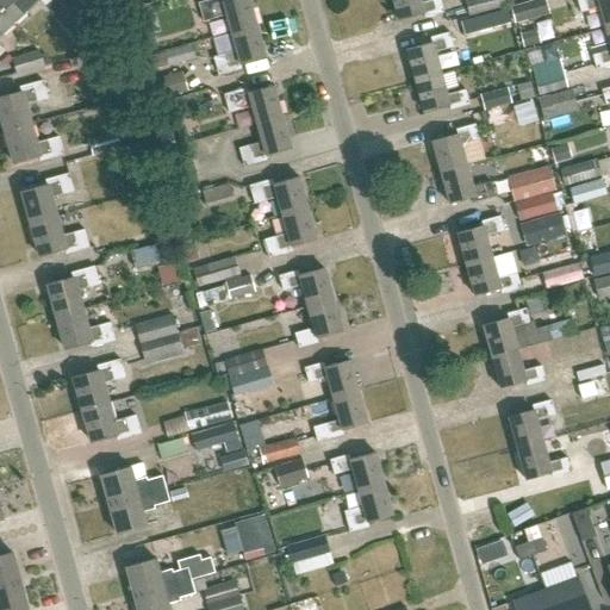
[(0,0),(0,7),(13,22),(36,0),(39,0),(45,5),(50,0),(0,0)]
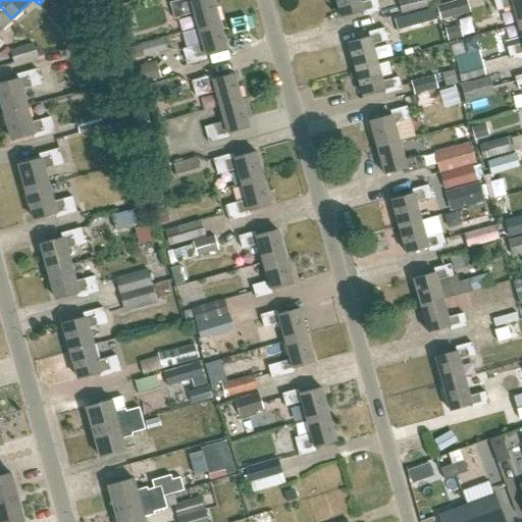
[(49,0),(43,0),(39,4),(49,15),(56,8),(49,0)]
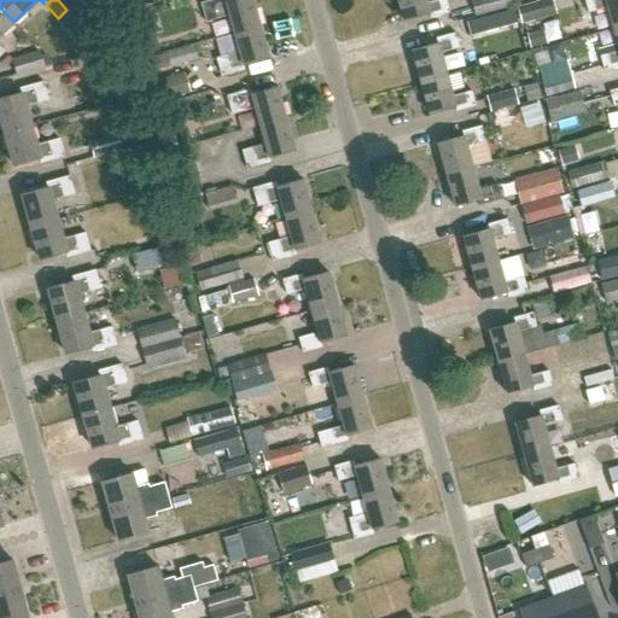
[(58,0),(66,10),(69,11),(81,1),(80,0),(58,0)]
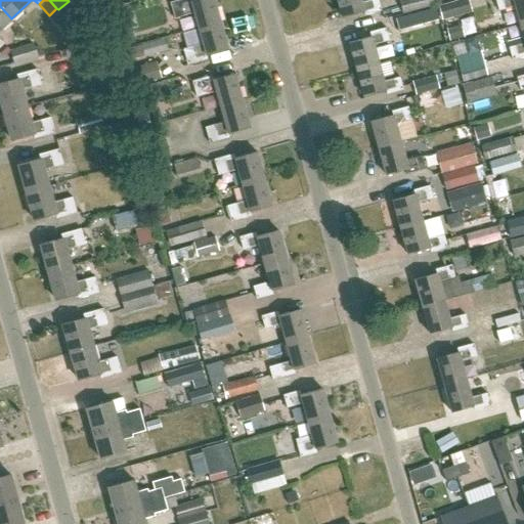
[(175,18),(194,13),(199,29),(220,23),(213,0),(194,0),(191,1),(190,0),(178,0),(170,2),(175,18)]
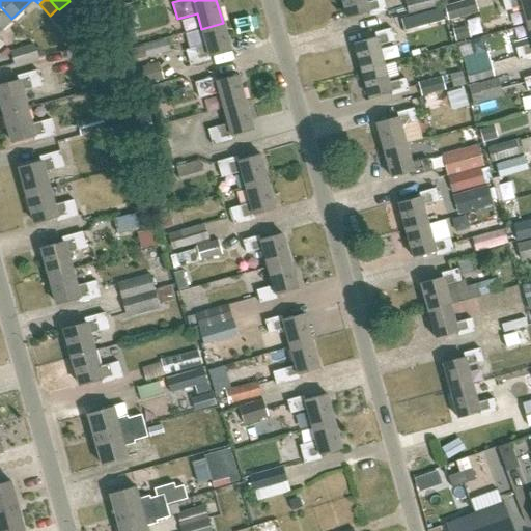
[(383,0),(378,0),(367,3),(365,0),(342,0),(347,18),(369,12),(370,17),(387,11),(383,0)]
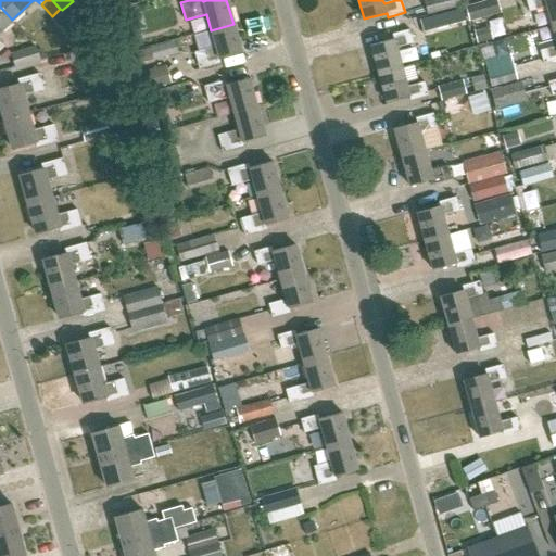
[(425,0),(430,14),(463,5),(462,0),(425,0)]
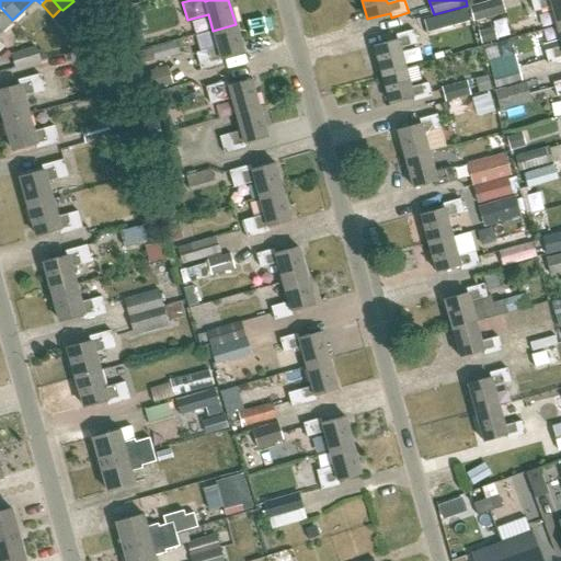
[(476,21),(507,13),(503,0),(489,0),(471,6),(476,21)]
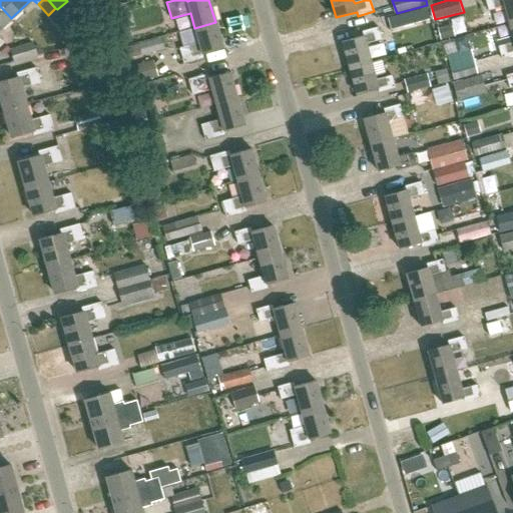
[(512,0),(484,0),(488,11),(504,7),(509,25),(512,23),(512,0)]
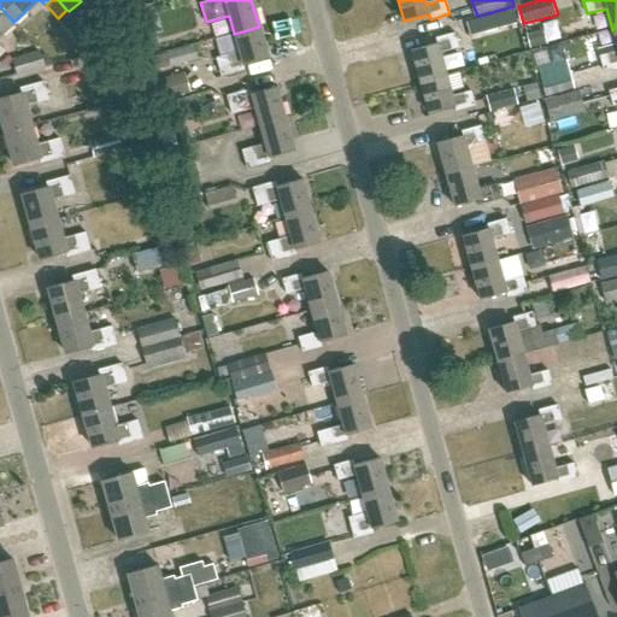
[(0,56),(4,52),(0,47),(0,34),(13,22),(0,7),(0,56)]
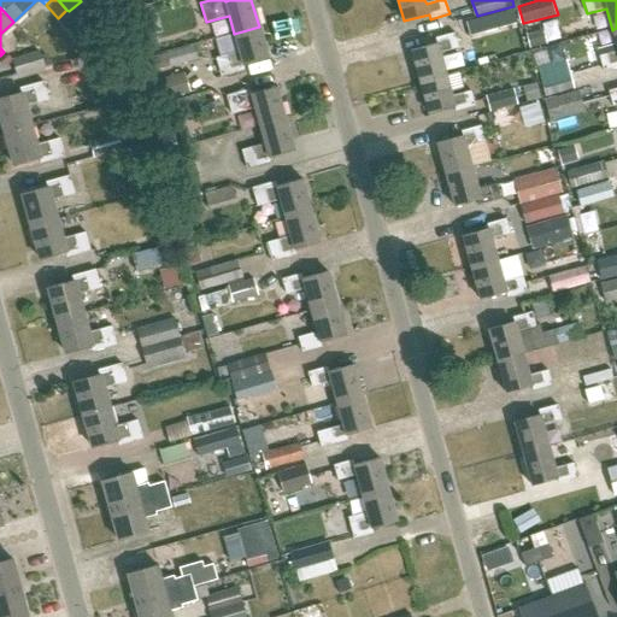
[(512,10),(466,23),(470,35),(516,23),(512,10)]
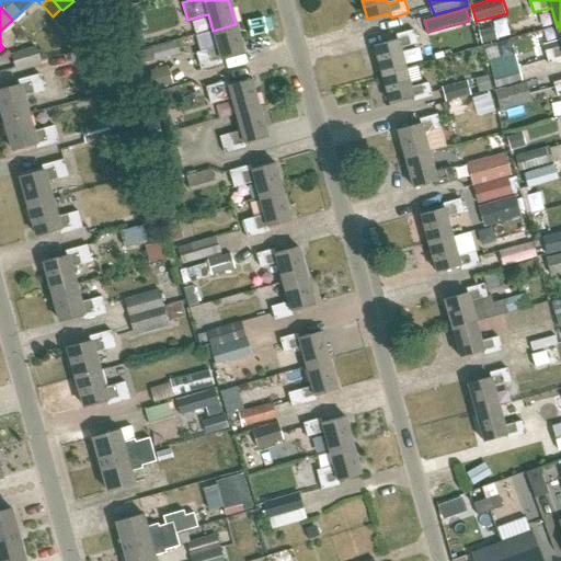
[(126,50),(142,45),(133,12),(116,16),(126,50)]
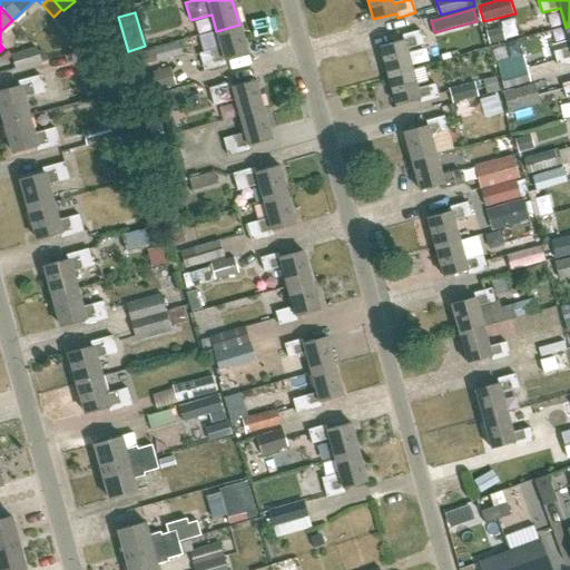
[(216,31),(220,47),(199,53),(204,71),(226,65),(224,60),(248,53),(239,25),(216,31)]
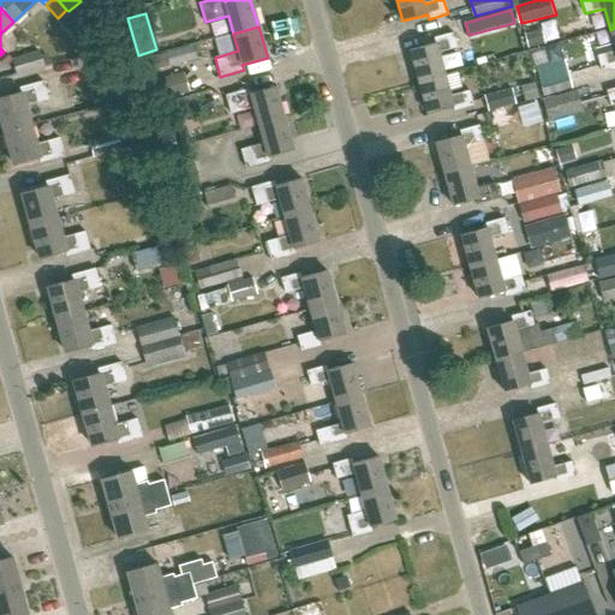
[(614,28),(610,30),(614,47),(614,52),(597,57),(601,71),(614,67),(614,28)]
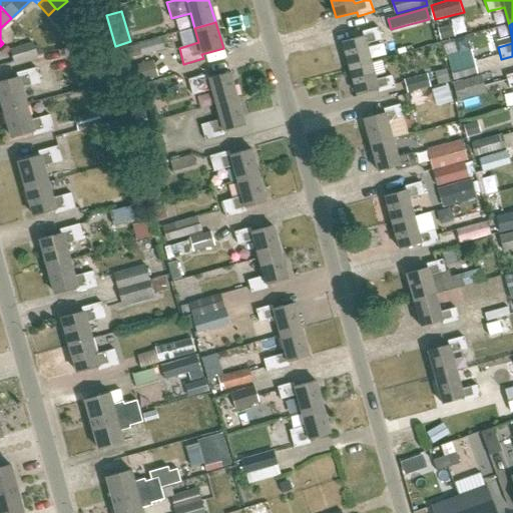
[(363,36),(342,42),(350,68),(371,62),(366,44),(381,40),(378,28),(362,32),(363,36)]
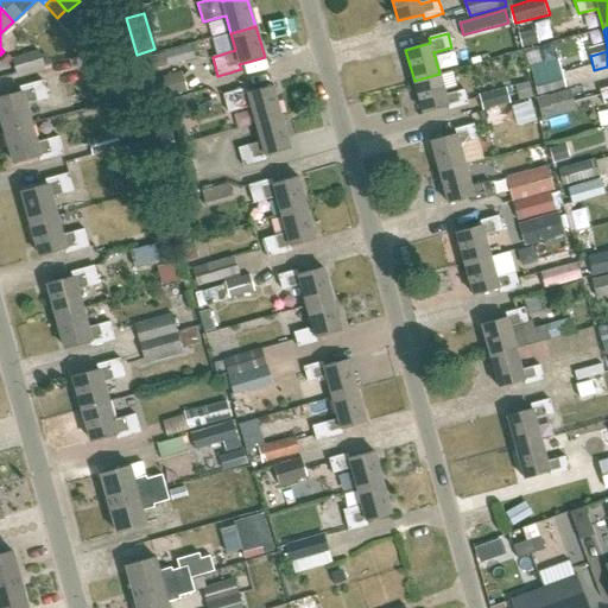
[(542,49),(525,52),(529,65),(545,61),(542,49)]
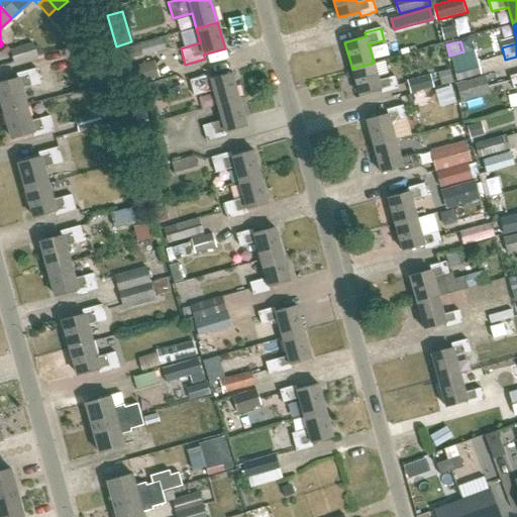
[(14,64),(36,56),(32,42),(10,48),(14,64)]
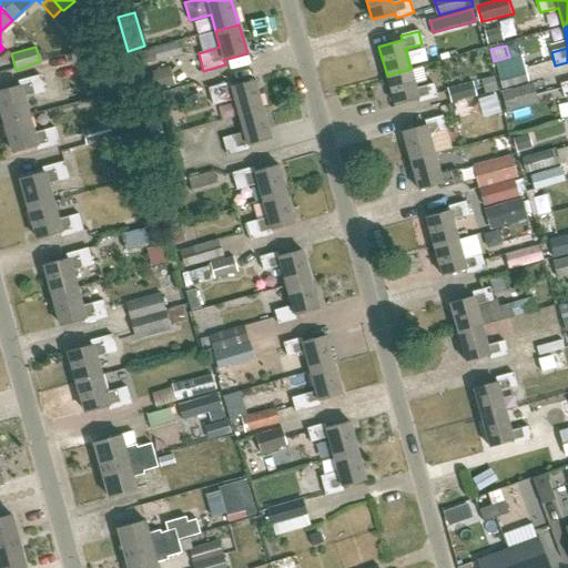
[(533,81),(526,60),(496,69),(503,90),(533,81)]
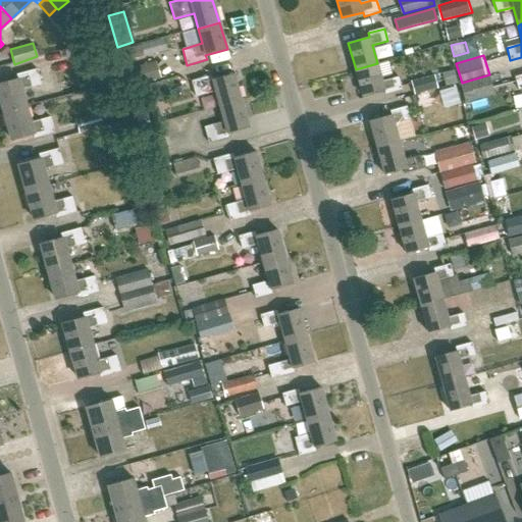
[(133,66),(137,85),(161,76),(156,61),(133,66)]
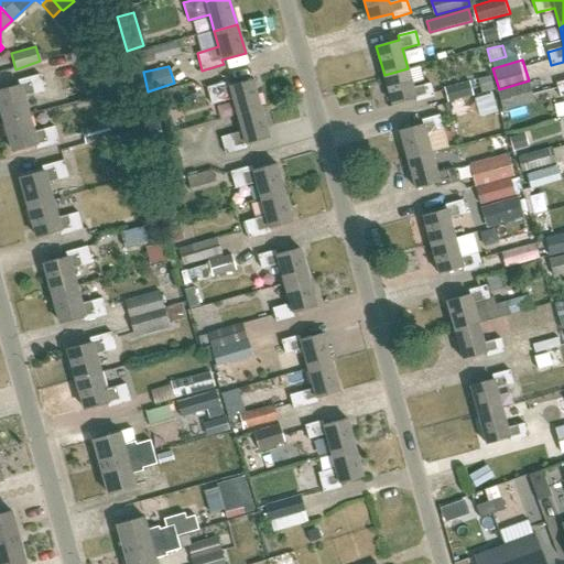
[(430,84),(413,88),(408,68),(384,75),(392,105),(415,98),(416,102),(434,98),(430,84)]
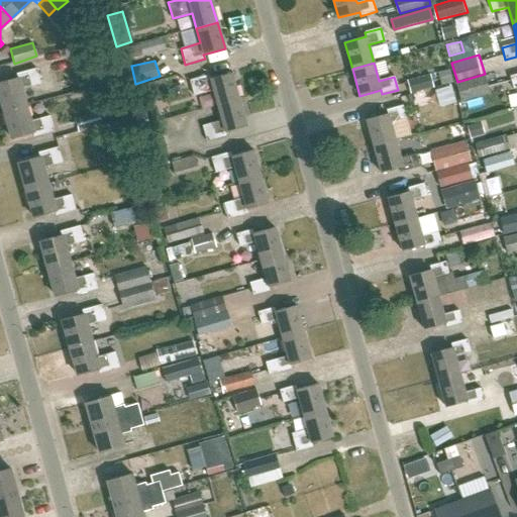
[(91,69),(95,83),(105,80),(101,66),(91,69)]
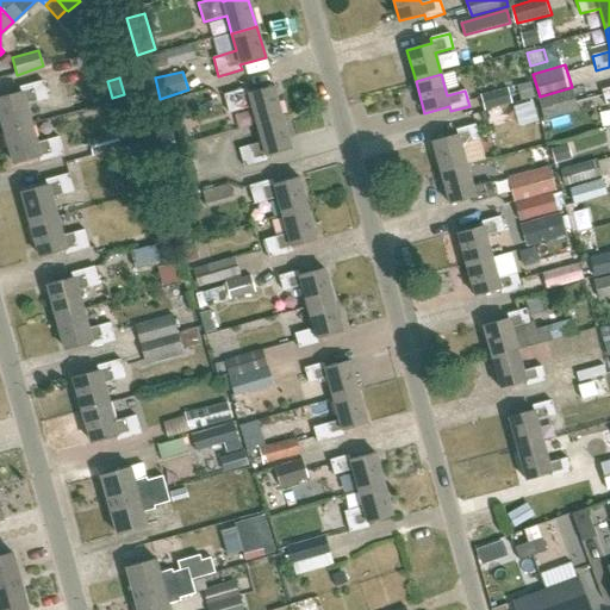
[(20,91),(0,97),(0,113),(5,130),(30,123),(24,105),(48,98),(42,80),(19,86),(20,91)]
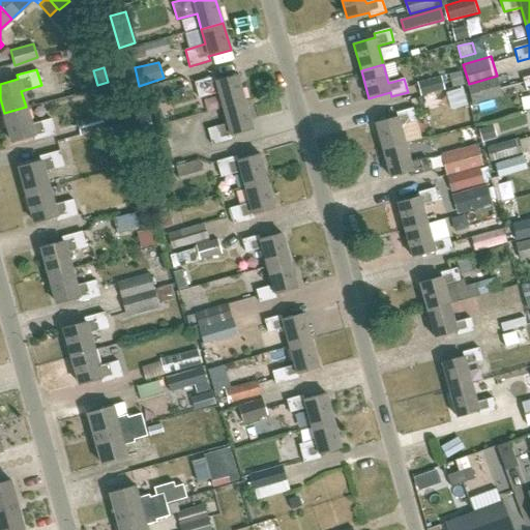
[(464,85),(460,71),(449,75),(452,88),(464,85)]
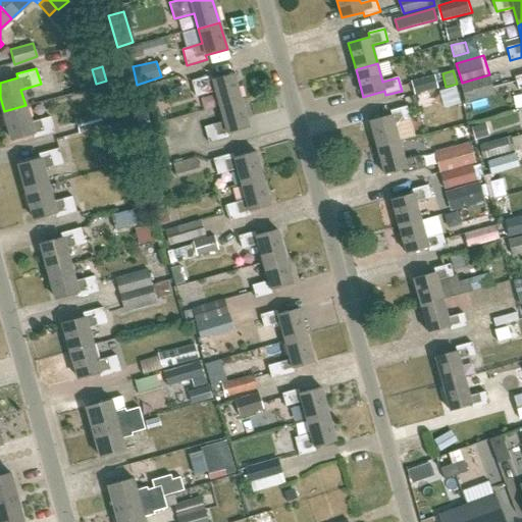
[(196,97),(215,91),(219,106),(241,100),(233,73),(212,80),(211,75),(191,81),(196,97)]
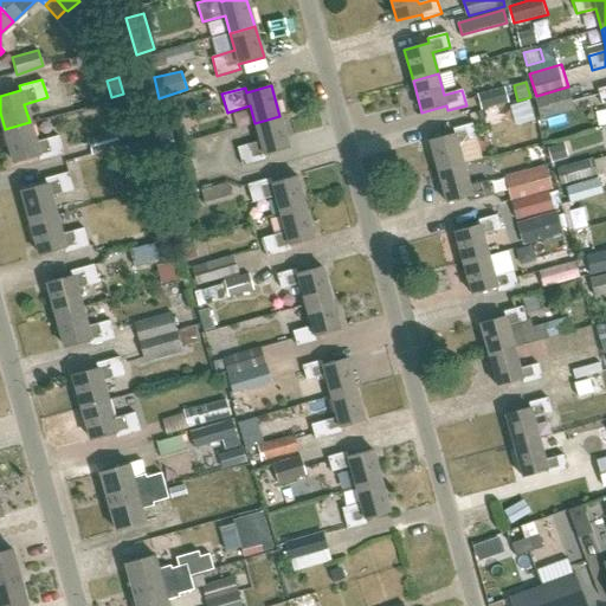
[(571,88),(535,98),(540,114),(575,103),(571,88)]
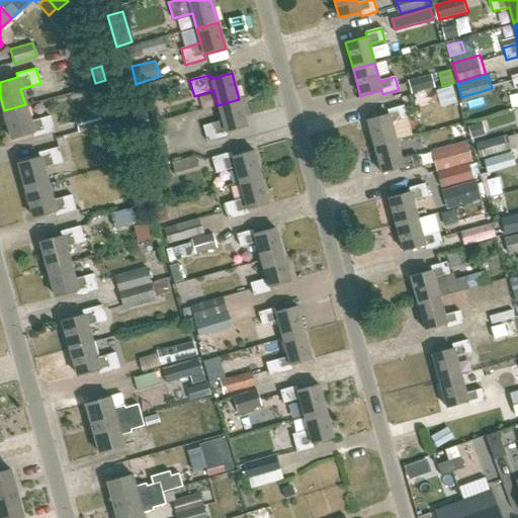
[(434,88),(431,77),(408,83),(411,94),(434,88)]
